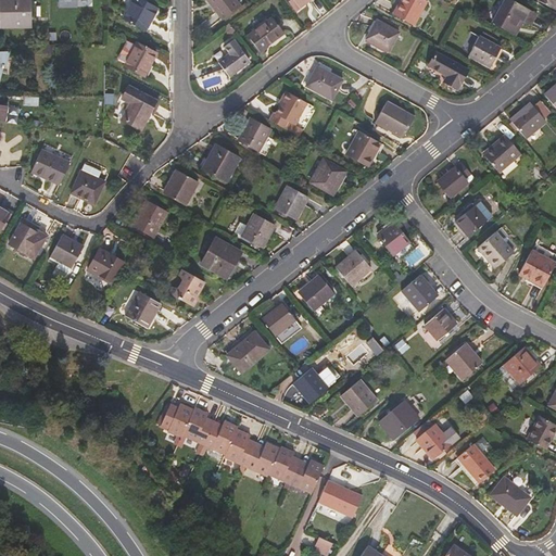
[(30,26),(29,0),(0,0),(1,26),(30,26)]
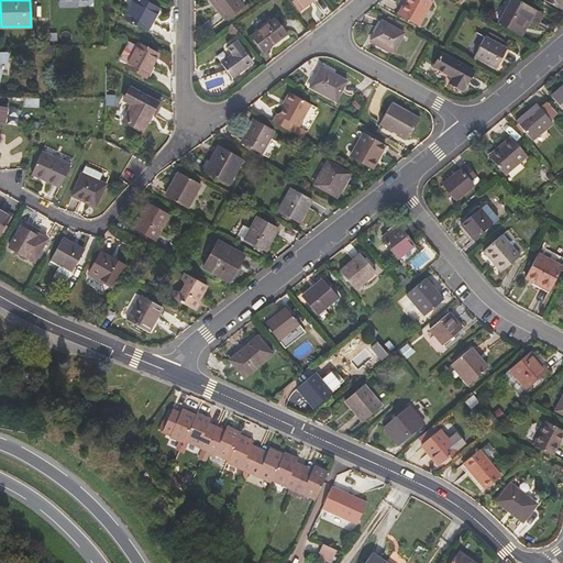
[(147,32),(161,8),(145,0),(134,0),(124,19),(147,32)]
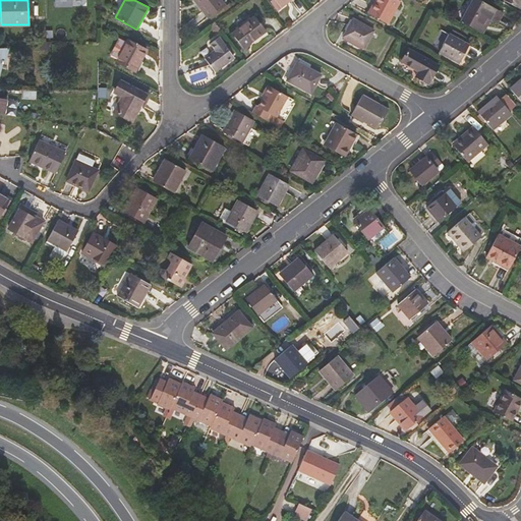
[(225,6),(220,0),(194,0),(210,18),(225,6)]
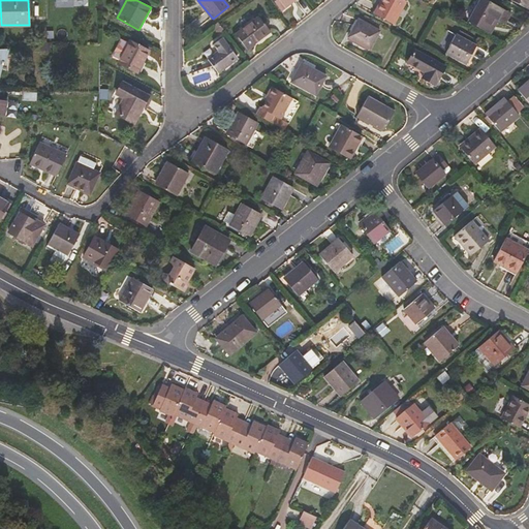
[(274,0),(282,9),(293,0),(274,0)]
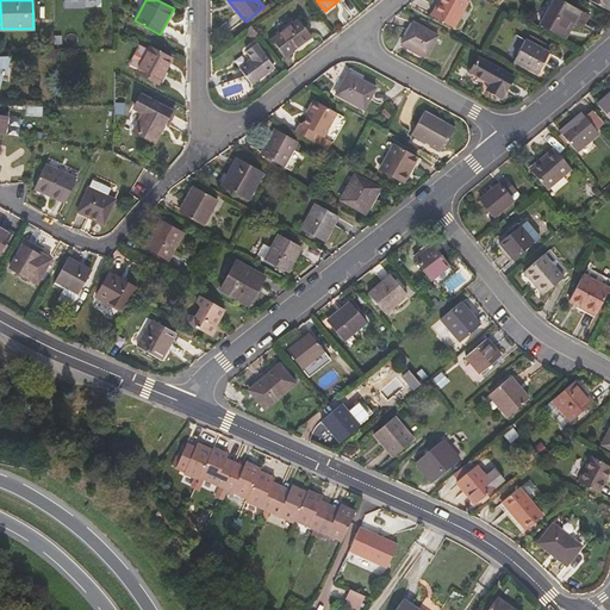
[(468,0),(466,0),(440,0),(431,16),(454,27),(468,0)]
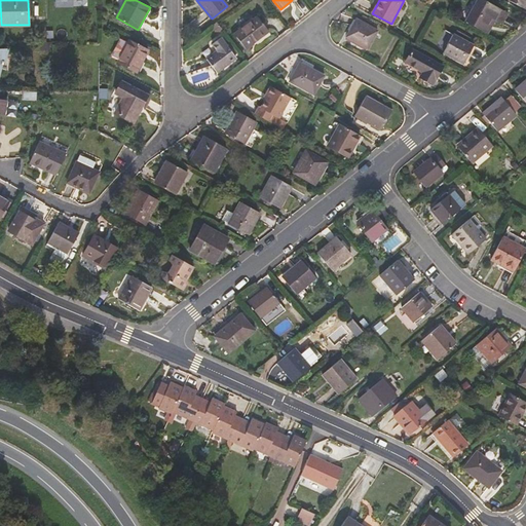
[(506,13),(481,0),(477,0),(466,21),(487,32),(494,19),(502,23),(506,13)]
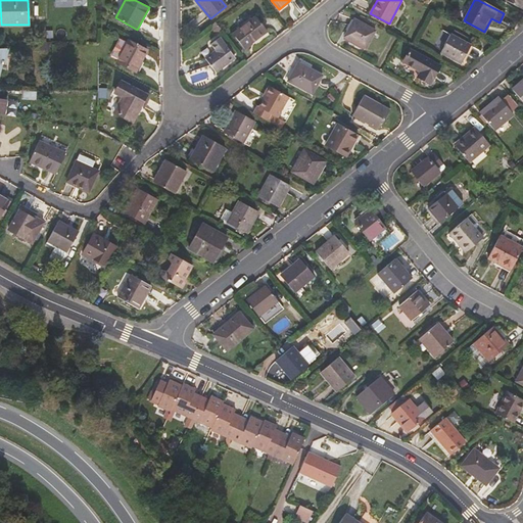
[(522,0),(506,0),(522,9),(522,5),(522,0)]
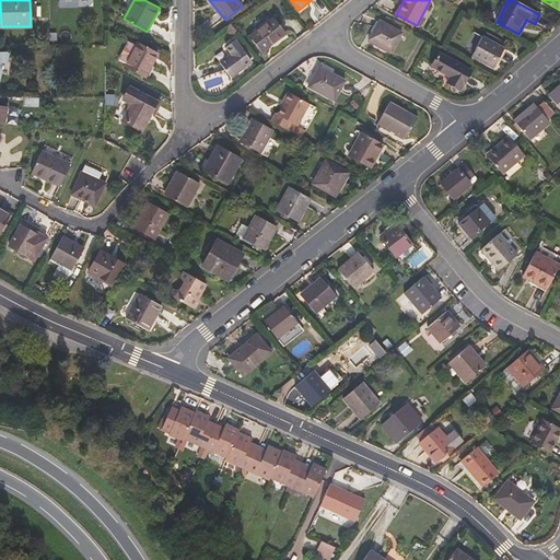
[(269,45),(287,33),(275,18),(251,37),(261,53),(270,46),(269,45)]
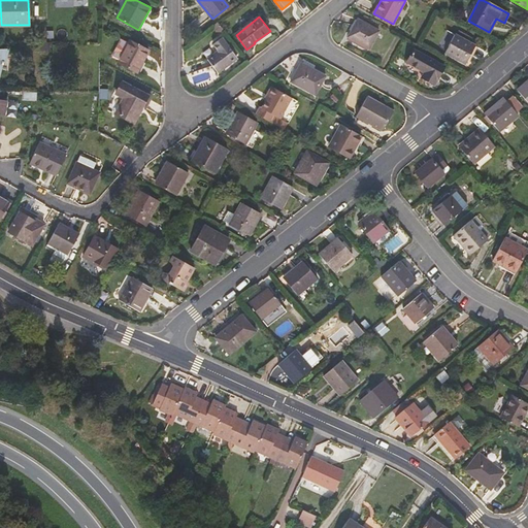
[(369,48),(378,31),(358,20),(349,37),(369,48)]
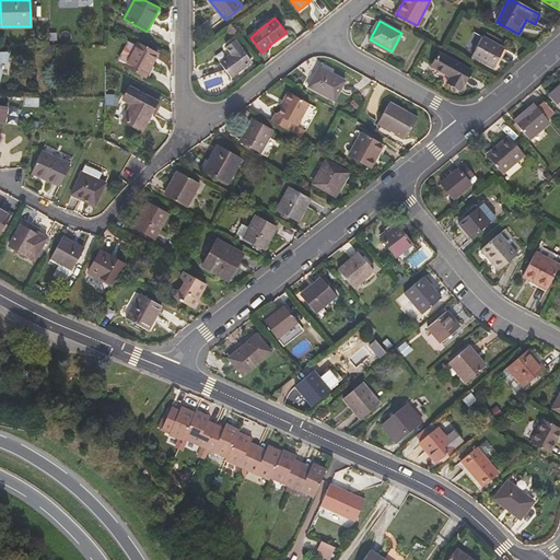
[(59,42),(58,22),(48,22),(49,42),(59,42)]
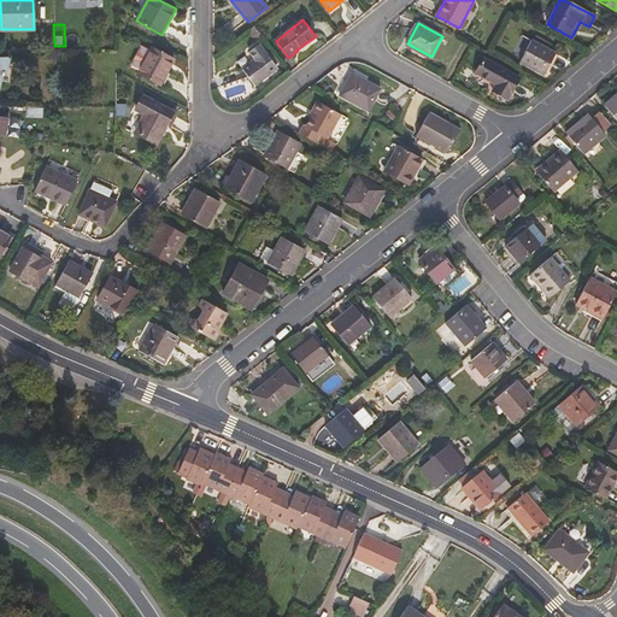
[(552,45),(540,39),(538,45),(548,51),(552,45)]
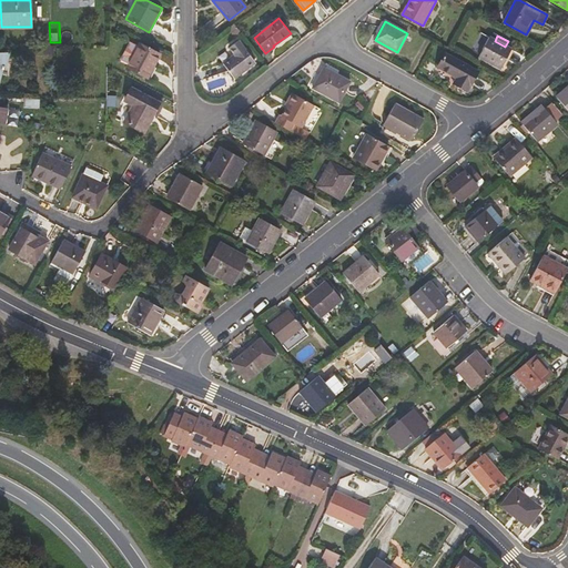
[(501,69),(511,49),(505,47),(495,41),(489,38),(478,57),(501,69)]
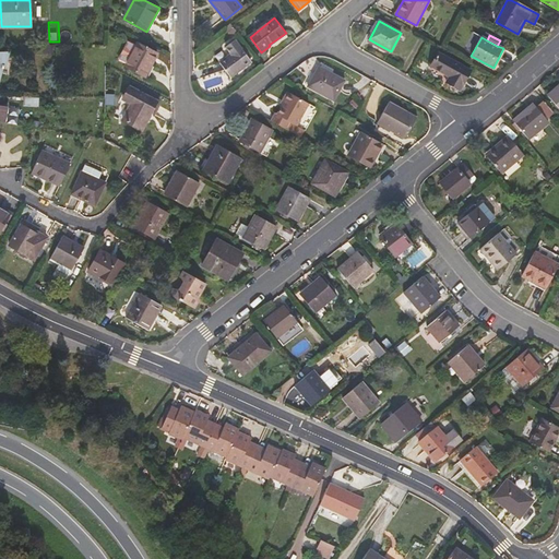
[(241,48),(235,40),(226,47),(232,55),(221,63),(230,76),(251,61),(250,59),(241,48)]
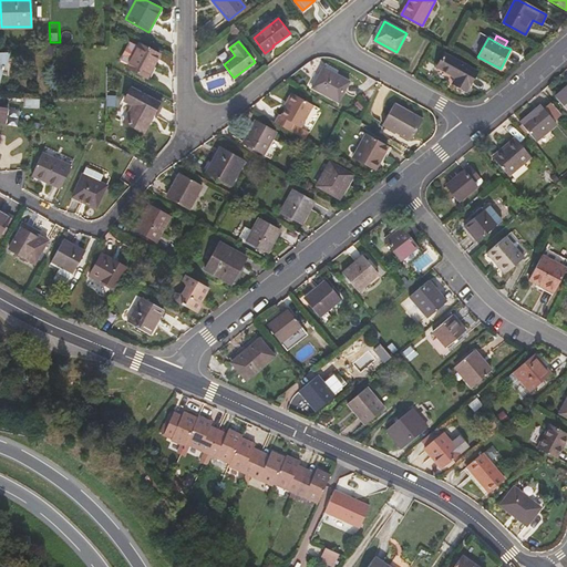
[(147,78),(160,54),(140,43),(138,45),(132,42),(121,61),(129,64),(127,68),(147,78)]
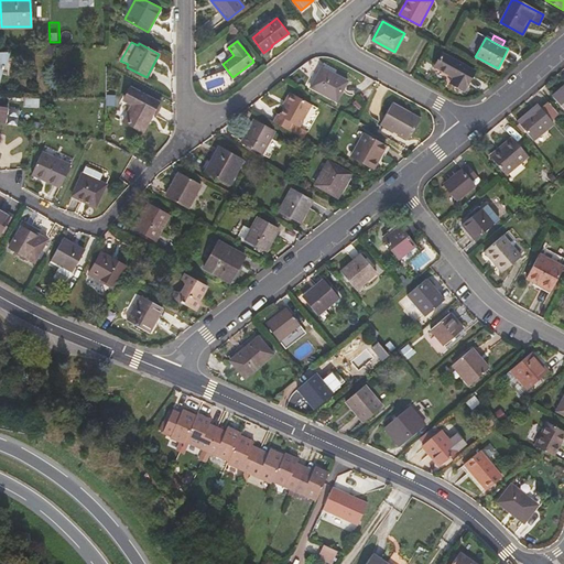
[(247,46),(243,49),(252,60),(255,57),(247,46)]
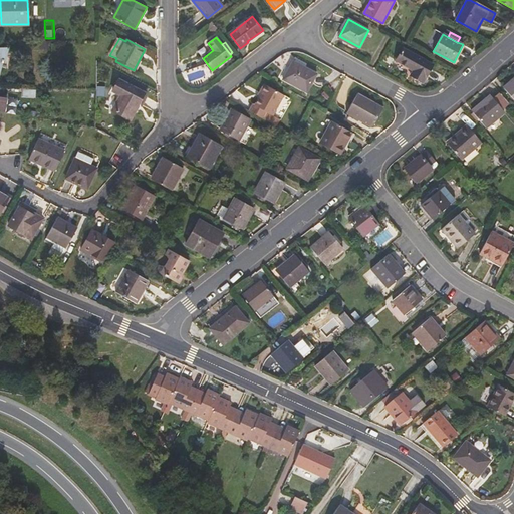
[(433,65),(403,48),(397,60),(415,69),(411,76),(423,83),(433,65)]
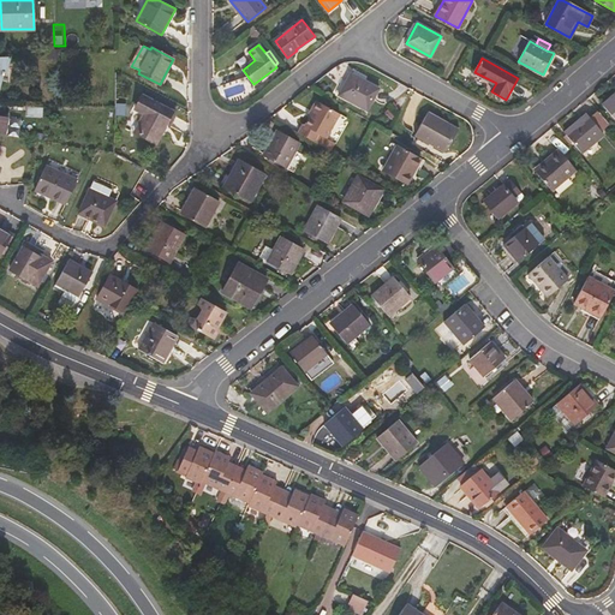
[(368,111),(378,89),(351,73),(339,95),(368,111)]
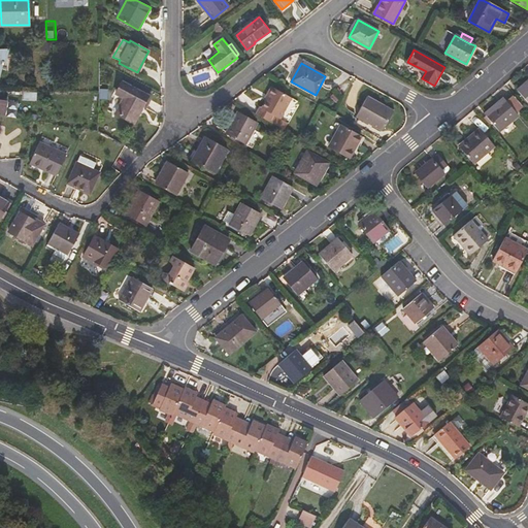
[(527,80),(518,90),(527,102),(527,80)]
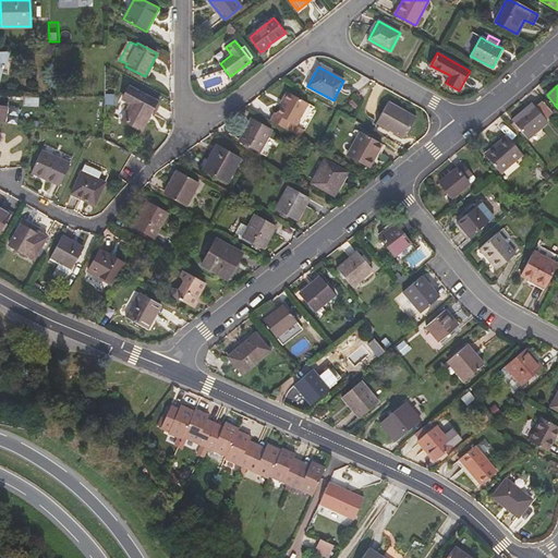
[(143,131),(157,101),(129,86),(123,98),(132,104),(122,120),(143,131)]
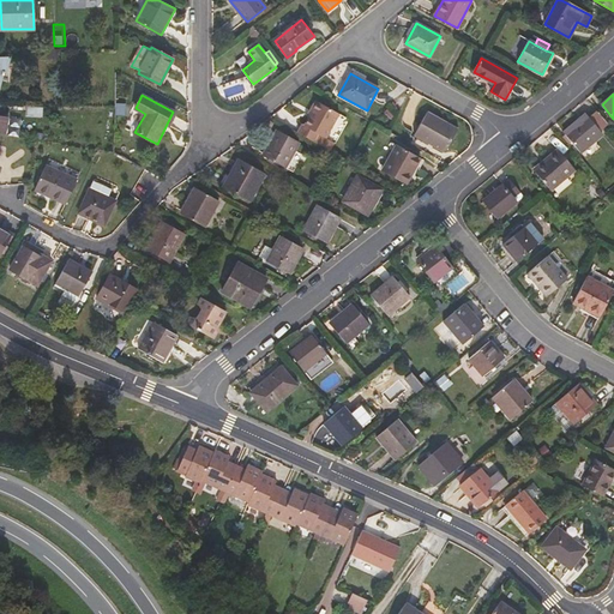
[(339,114),(318,102),(314,103),(312,107),(313,110),(309,118),(305,126),(302,125),(298,133),(314,142),(318,134),(325,138),(339,114)]
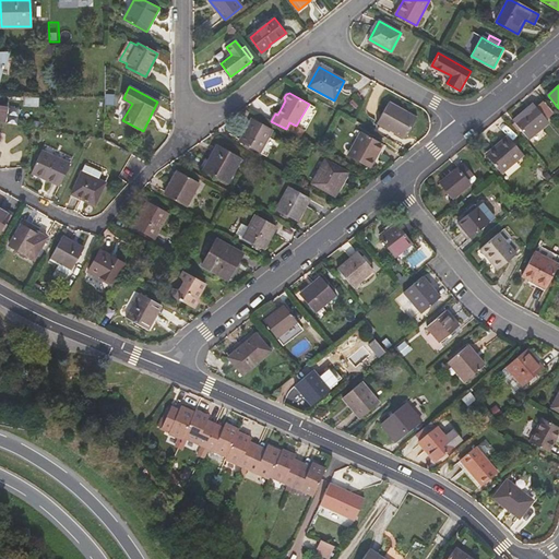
[(25,96),(25,106),(38,107),(38,96),(25,96)]
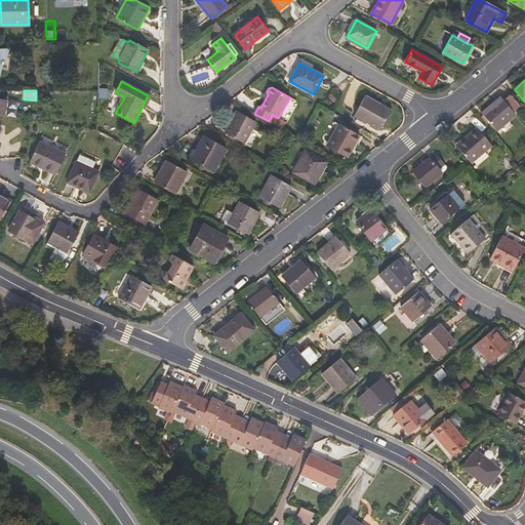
[(381,130),(392,110),(366,95),(355,115),(381,130)]
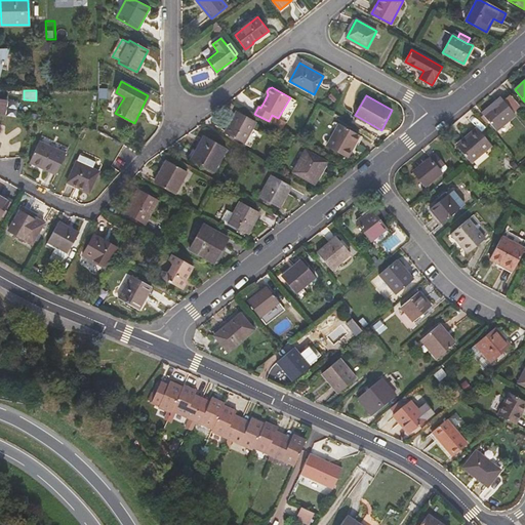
[(496,130),(516,114),(501,96),(482,113),(496,130)]
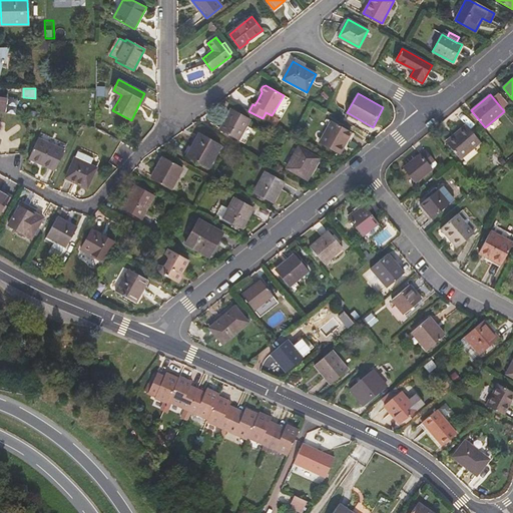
[(10,97),(7,111),(16,112),(18,99),(10,97)]
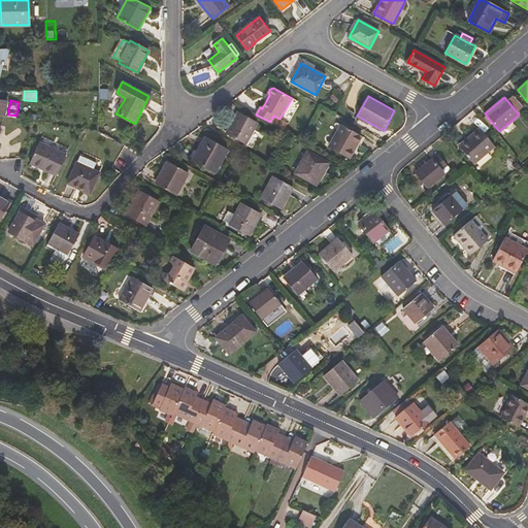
[(245,144),(258,123),(238,111),(226,133),(245,144)]
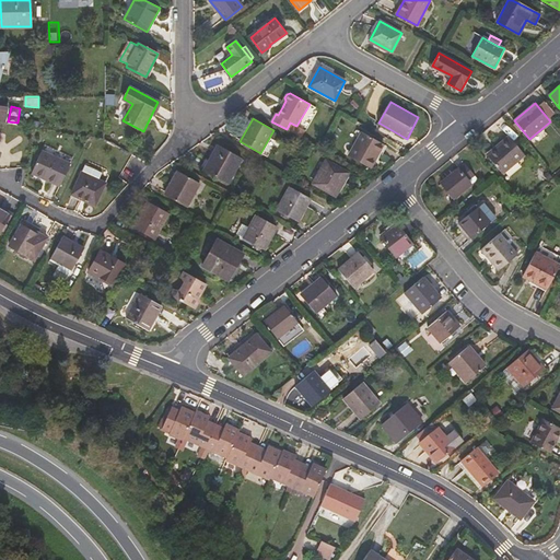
[(370,167),(383,144),(362,132),(349,156),(370,167)]
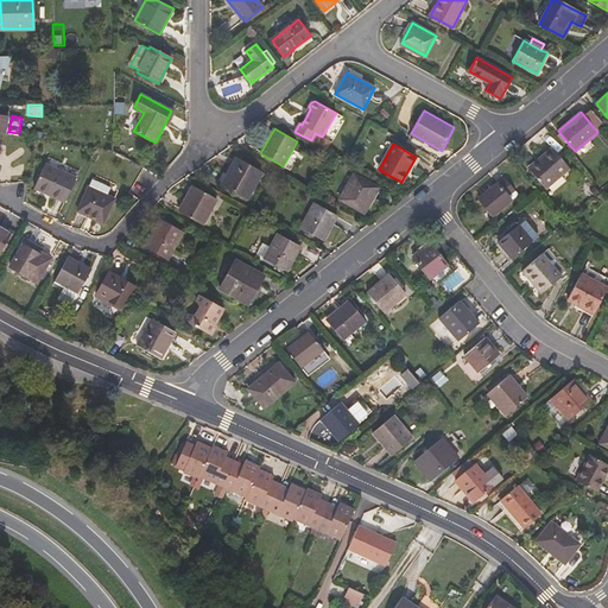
[(570,169),(552,147),(540,157),(542,159),(530,170),(545,189),(570,169)]
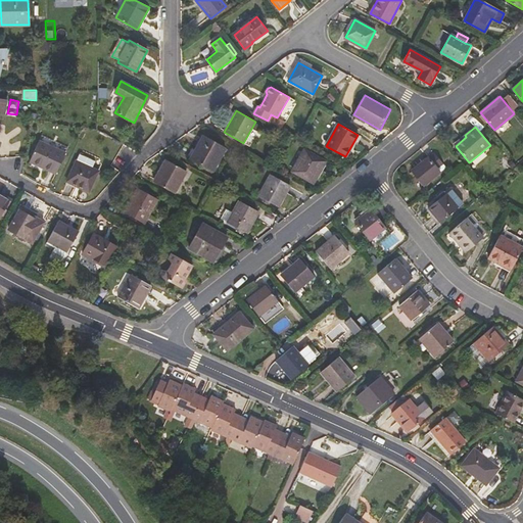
[(456,146),(466,137),(465,135),(454,144),(456,146)]
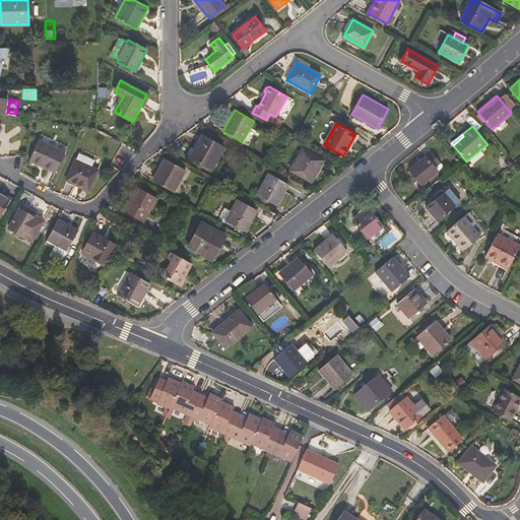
[(211,170),(223,147),(202,135),(190,157),(211,170)]
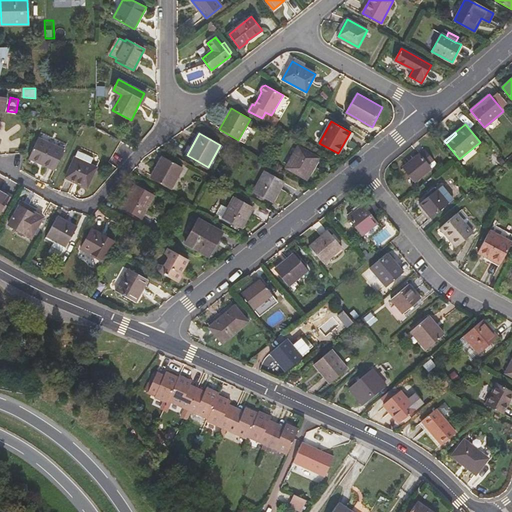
[(56,170),(65,150),(38,138),(29,158),(56,170)]
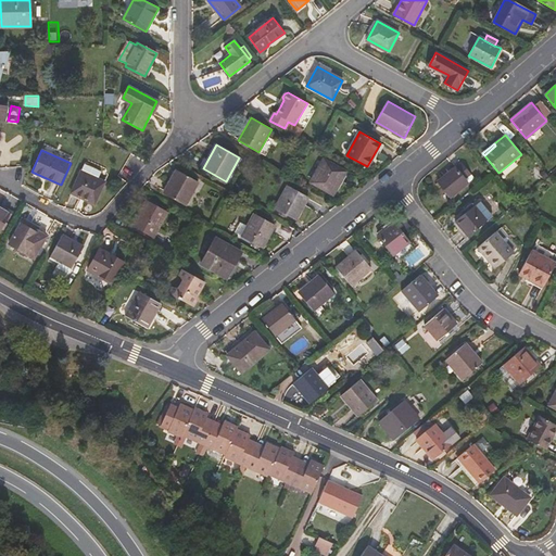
[(332,196),(346,171),(325,158),(310,184),(332,196)]
